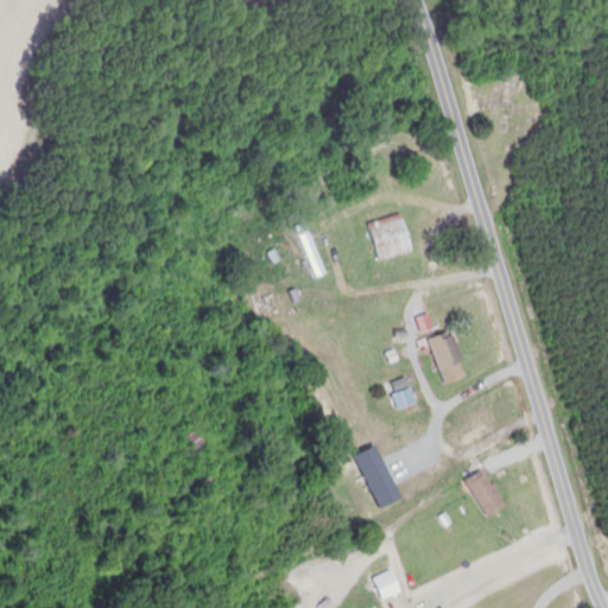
[(367,222),(377,260),(412,252),(403,214),(367,222)]
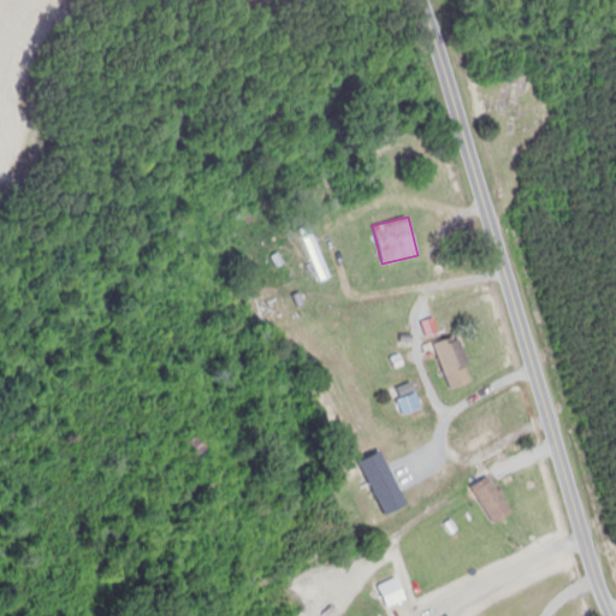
[(297,232),(317,282),(330,277),(311,226),(297,232)]
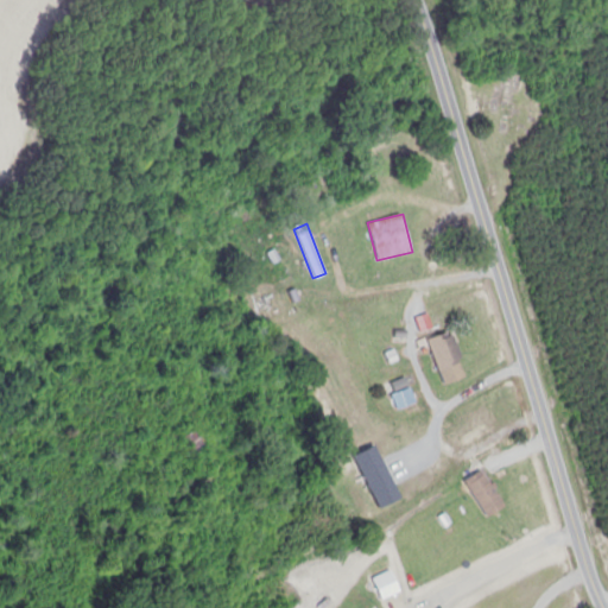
[(428,340),(443,385),(468,377),(453,330),(428,340)]
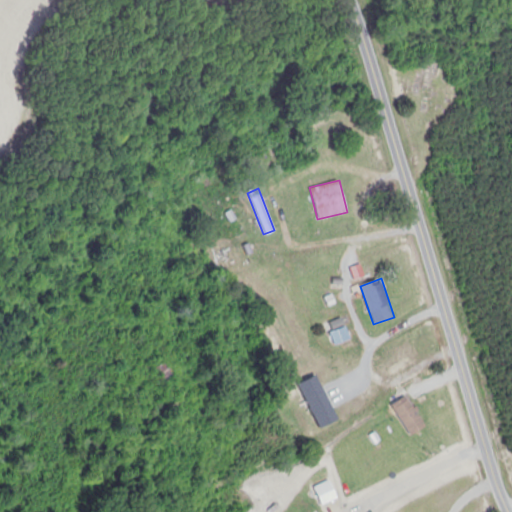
[(332,344),(349,338),(341,317),(324,324),(332,344)]
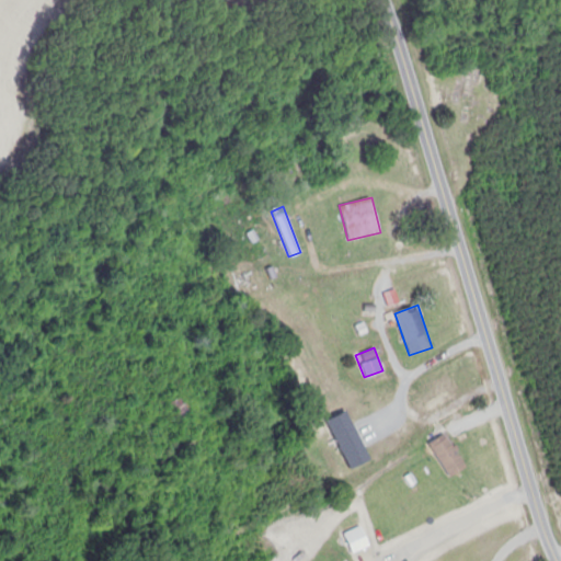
[(399,446),(412,438),(403,423),(390,431),(399,446)]
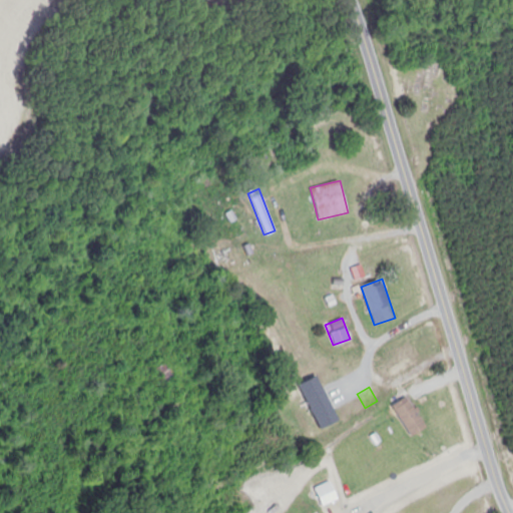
[(427,427),(407,396),(392,407),(413,437),(427,427)]
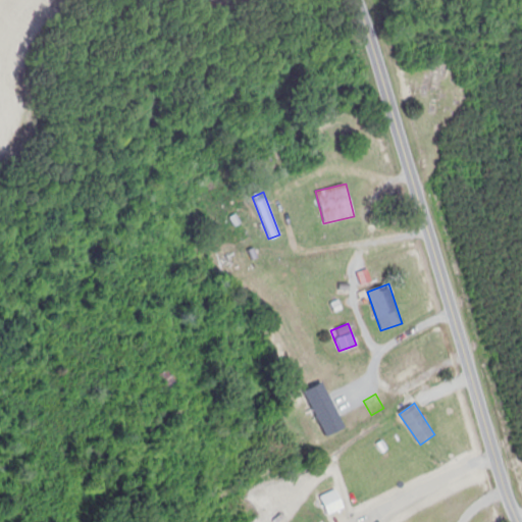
[(320,496),(328,515),(345,508),(336,488),(320,496)]
